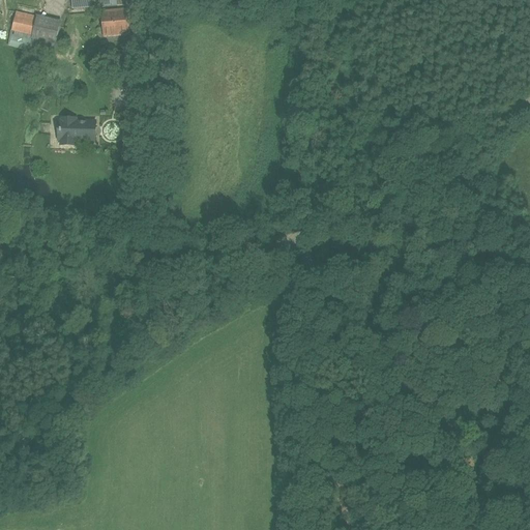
[(116,0),(71,0),(72,8),(117,4),(116,0)]
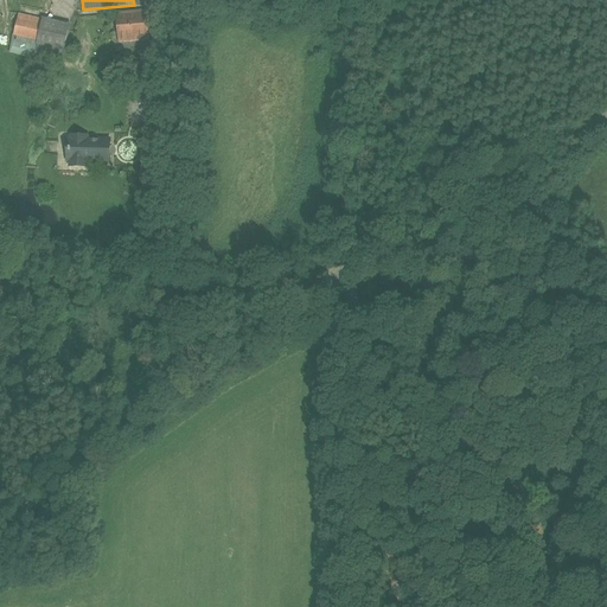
[(146,12),(116,14),(119,42),(148,39),(146,12)]
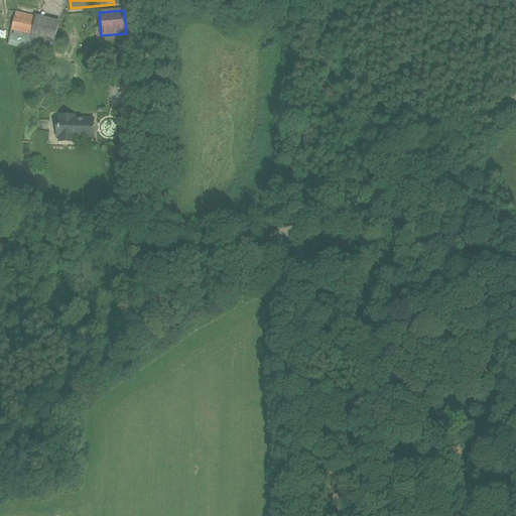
[(30,37),(54,42),(57,27),(34,21),(35,16),(16,12),(11,30),(31,34),(30,37)]
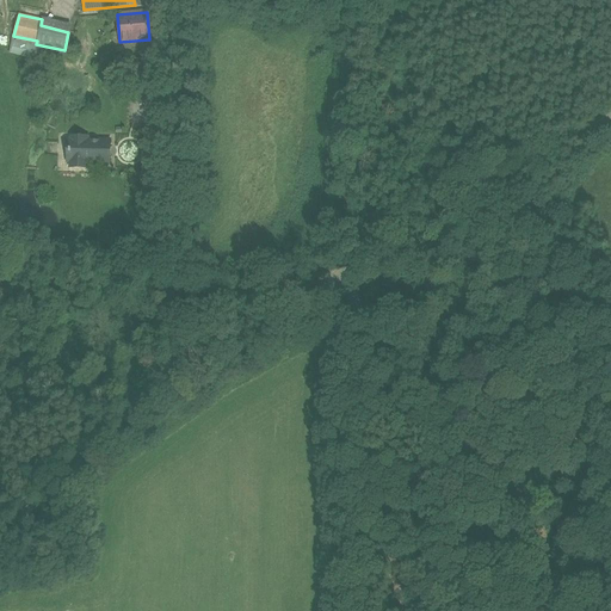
[(73,154),(73,164),(73,168),(88,168),(88,164),(112,164),(112,141),(86,141),(86,139),(75,139),(75,141),(73,141),(73,150),(72,150),(72,154),(73,154)]
